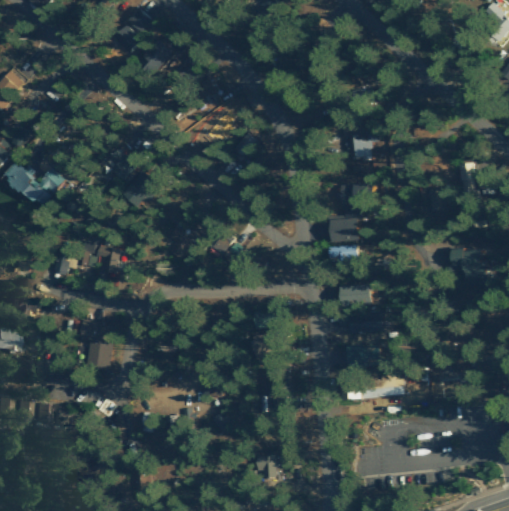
[(508,17),(494,3),(478,21),(500,42),(508,33),(508,17)]
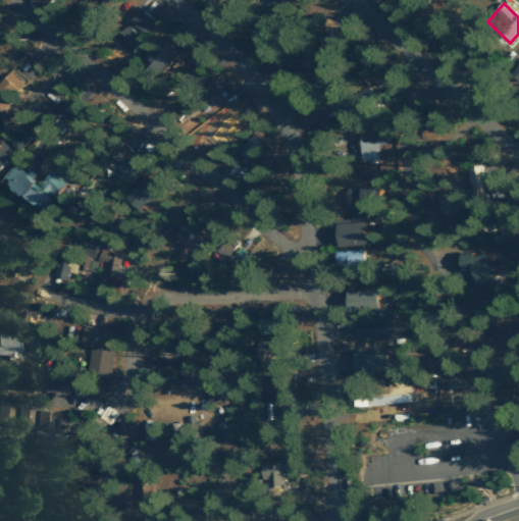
[(132,20),(146,34),(156,22),(143,9),(132,20)]
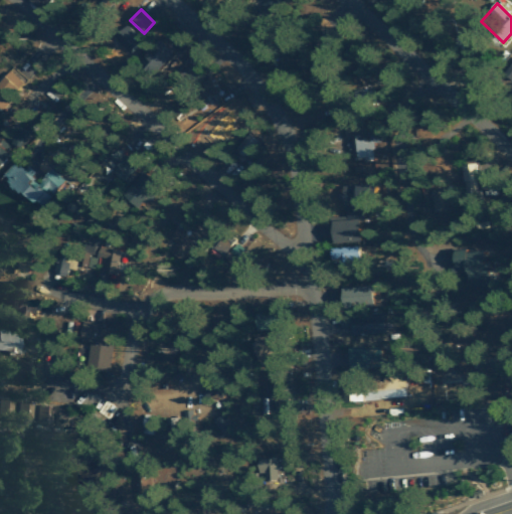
[(141,62),(157,74),(174,50),(158,38),(141,62)]
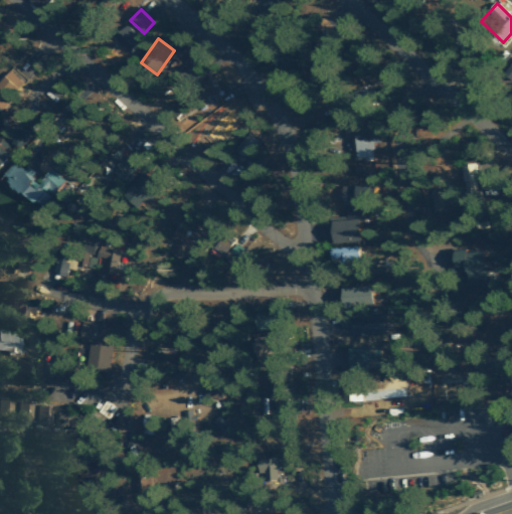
[(25,78),(10,64),(0,75),(0,105),(16,88),(17,88),(25,78)]
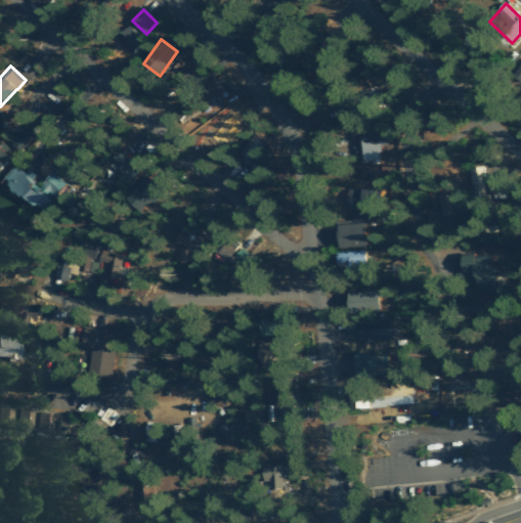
[(201,87),(208,99),(225,90),(218,77),(201,87)]
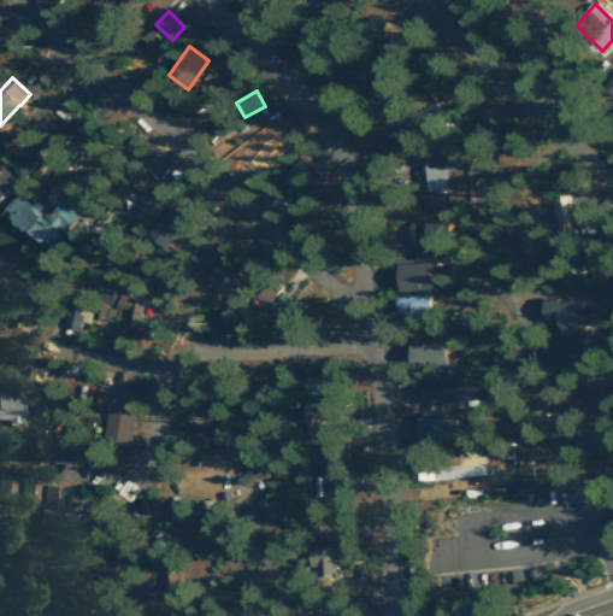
[(278,153),(265,134),(236,153),(248,172),(278,153)]
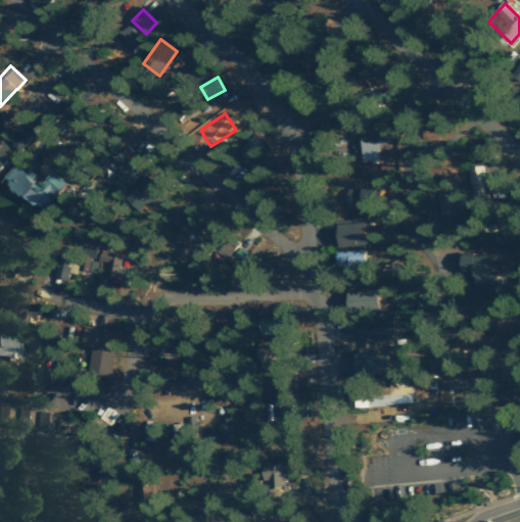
[(28,132),(15,129),(10,146),(24,149),(28,132)]
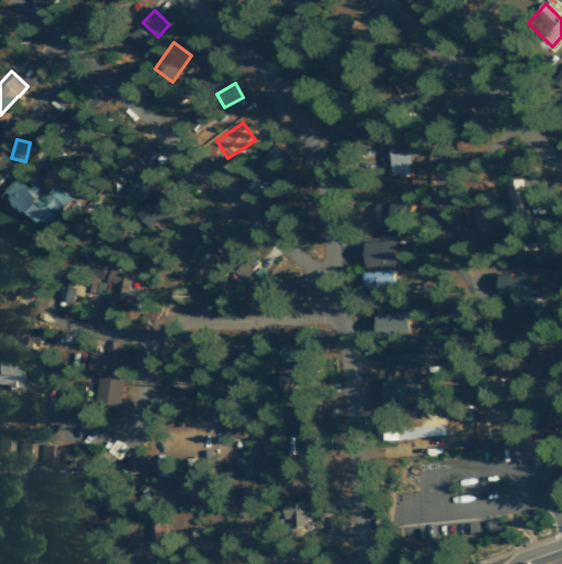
[(411,174),(411,157),(420,157),(420,146),(405,146),(405,140),(382,140),(382,174),(411,174)]
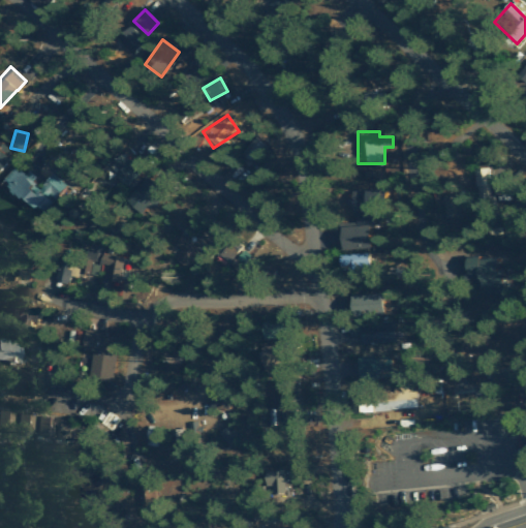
[(120,171),(116,176),(128,185),(141,169),(122,154),(114,164),(120,171)]
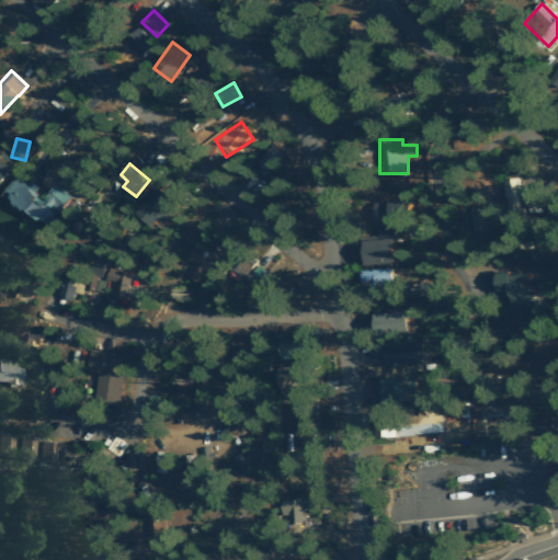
[(0,196),(46,227),(69,192),(54,182),(43,198),(11,176),(0,193),(0,196)]
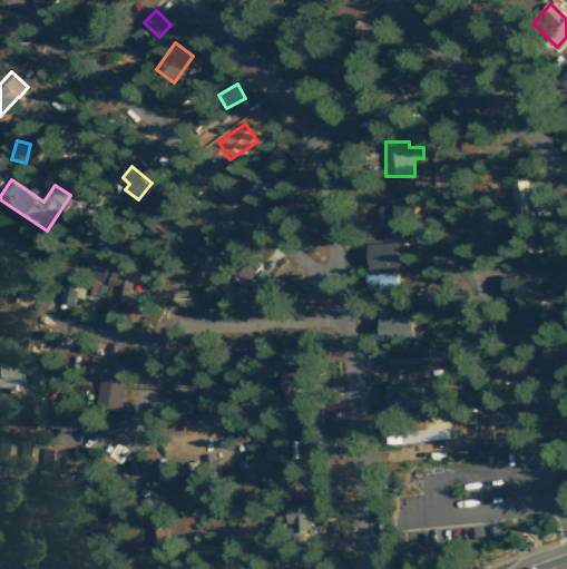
[(531,180),(514,182),(515,204),(533,204),(531,180)]
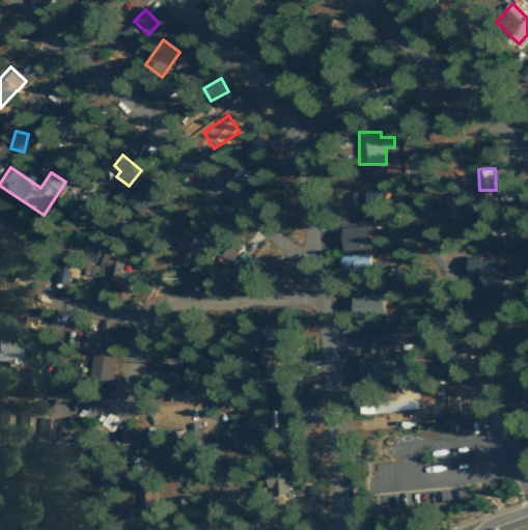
[(154,204),(158,207),(168,196),(147,178),(129,202),(144,215),(154,204)]
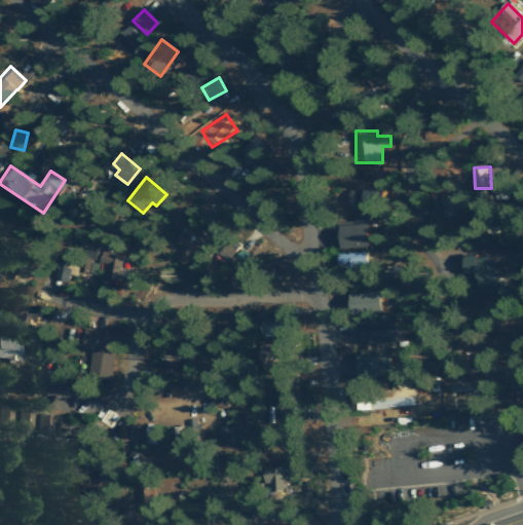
[(370,189),(350,190),(353,223),(367,222),(368,226),(374,226),(370,189)]
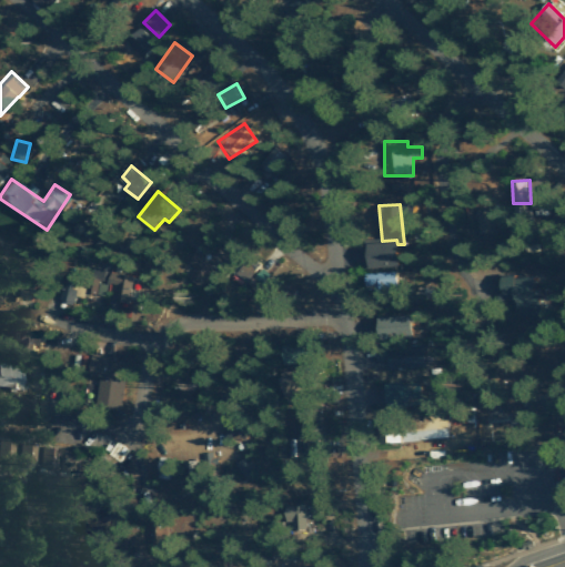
[(364,242),(364,267),(397,266),(396,241),(364,242)]
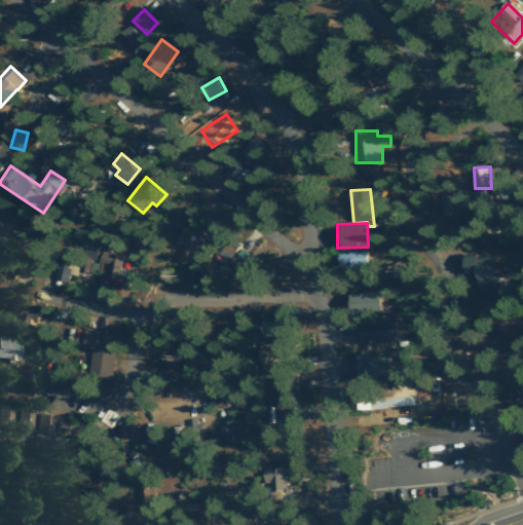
[(188,267),(200,249),(181,234),(175,244),(182,249),(176,258),(188,267)]
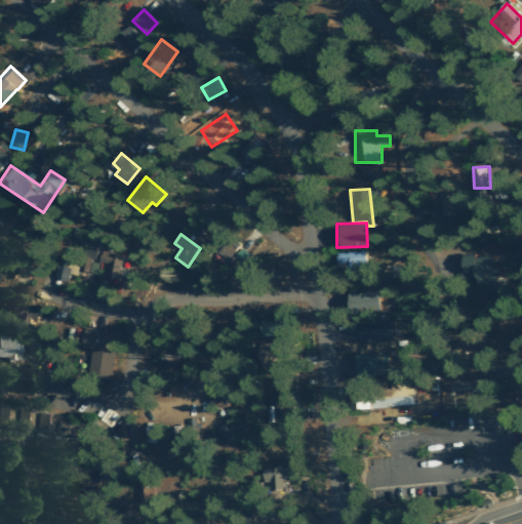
[(97,248),(85,248),(84,273),(99,273),(99,263),(97,263),(97,248)]
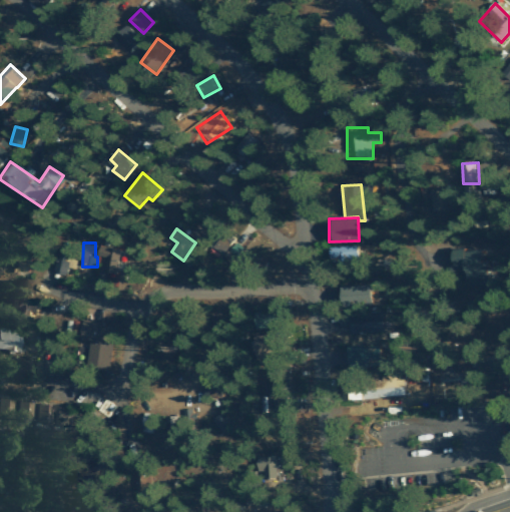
[(99,257),(103,258),(101,271),(117,275),(122,250),(101,246),(99,257)]
